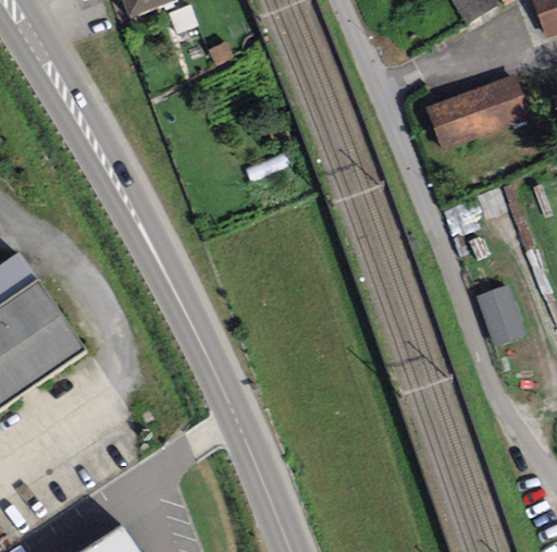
[(118,0),(126,19),(170,0),(118,0)]
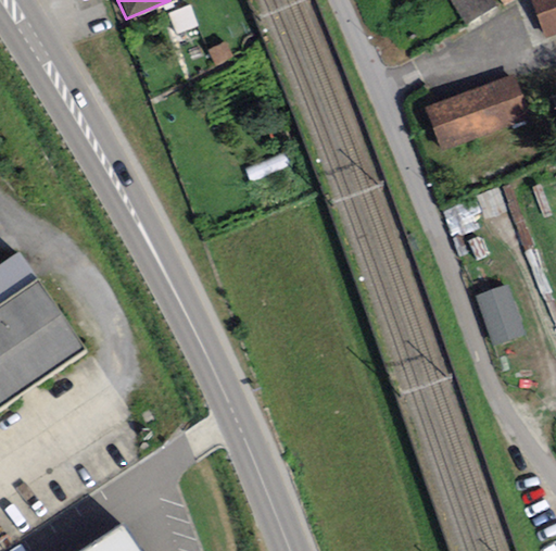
[(497,2),(496,0),(454,0),(468,21),(497,2)]
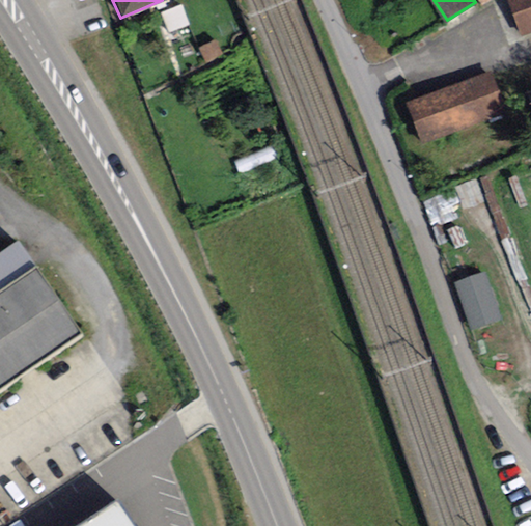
[(507,0),(520,28),(530,23),(530,0),(507,0)]
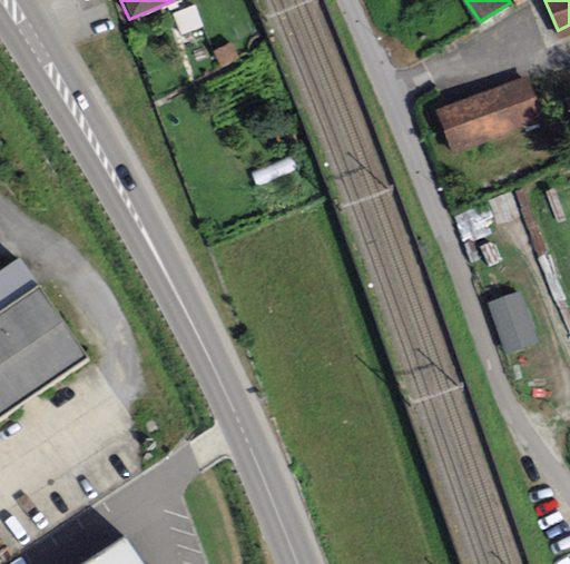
[(527,76),(436,109),(453,154),(543,119),(527,76)]
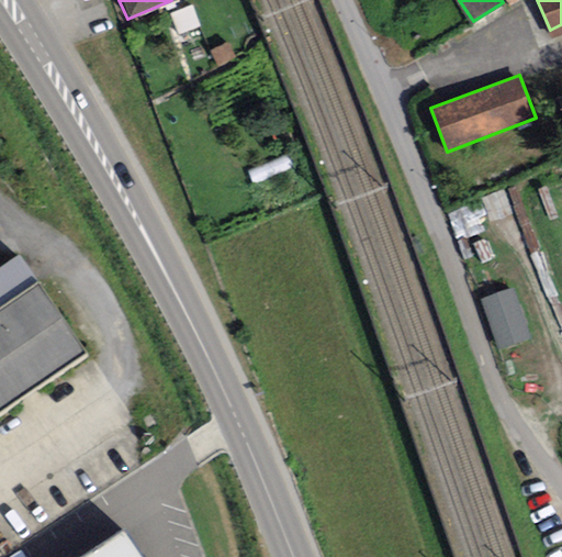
[(34,288),(0,309),(0,405),(78,354),(34,288)]
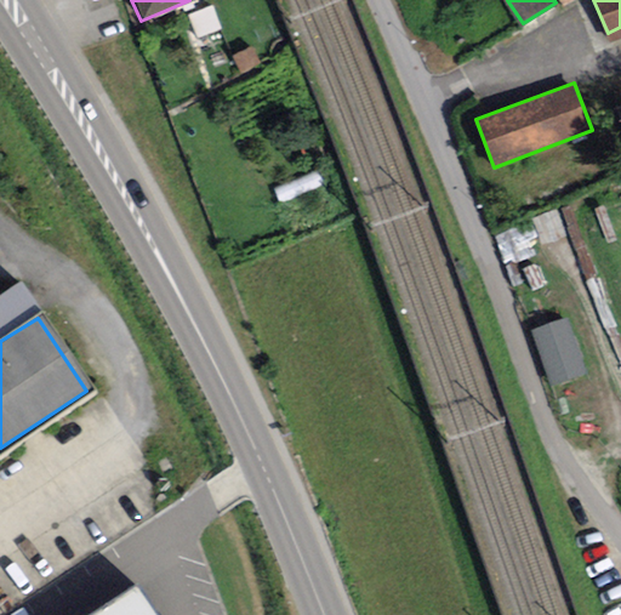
[(560,320),(531,331),(548,376),(577,365),(560,320)]
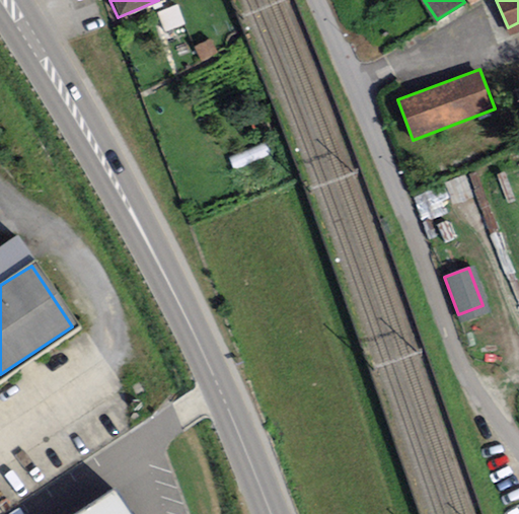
[(130,513),(115,491),(78,513),(130,513)]
